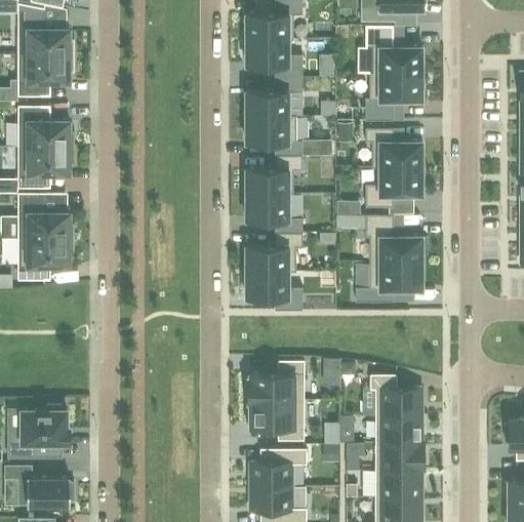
[(32,0),(32,2),(64,9),(65,0),(32,0)]
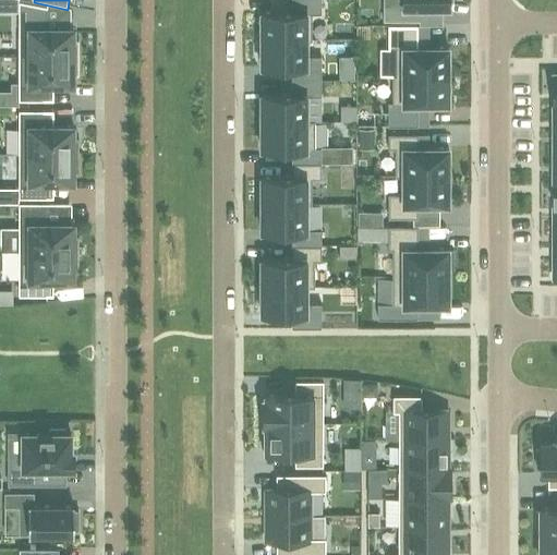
[(385,9),(385,23),(421,23),(421,10),(449,10),(449,4),(455,4),(453,0),(400,0),(400,9),(385,9)]
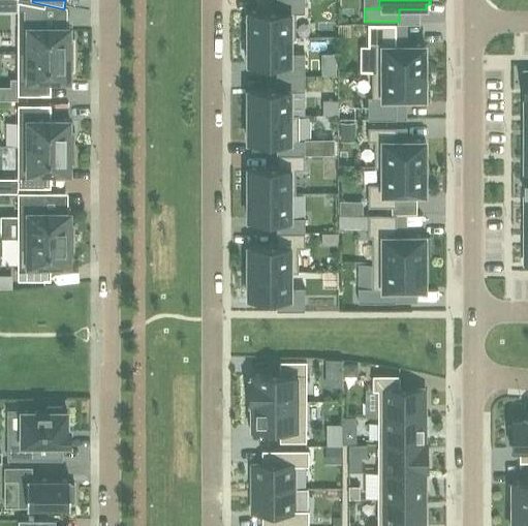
[(249,13),(249,40),(292,40),(292,16),(306,16),(306,1),(277,1),(278,13),(249,13)]
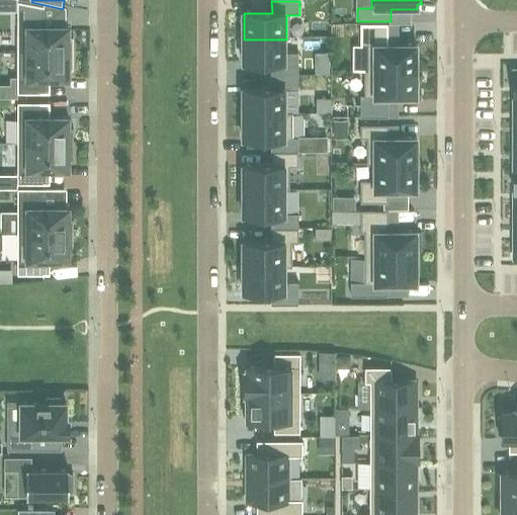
[(74,56),(74,38),(69,38),(69,28),(45,28),(45,9),(19,4),(19,55),(74,56)]
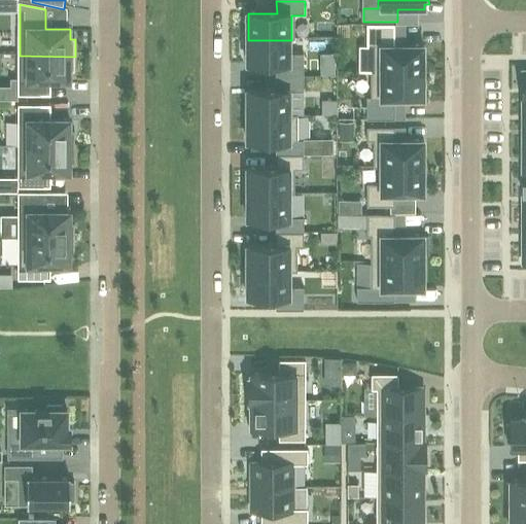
[(367,27),(367,48),(374,48),(374,73),(374,74),(424,74),(424,46),(395,46),(395,26),(367,27)]
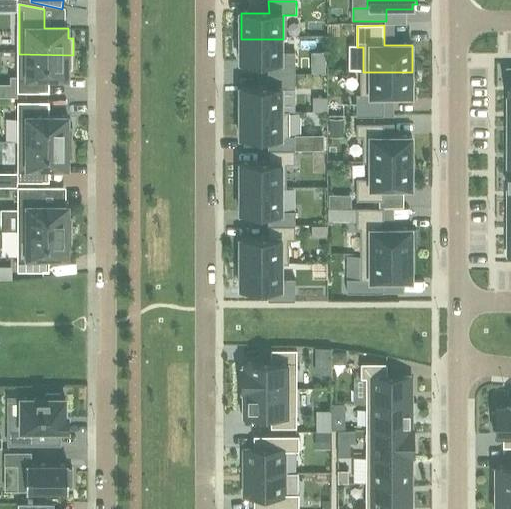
[(241,39),(241,65),(269,65),(269,77),(295,77),(295,54),(283,54),(283,39),(241,39)]
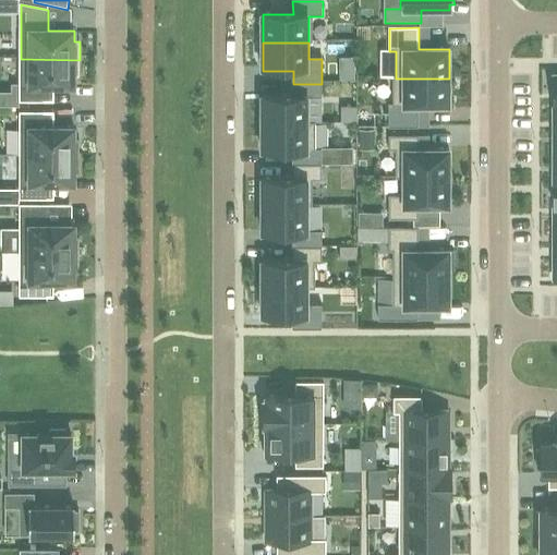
[(80,77),(80,60),(21,59),(20,104),(48,104),(48,87),(74,87),(74,77),(80,77)]
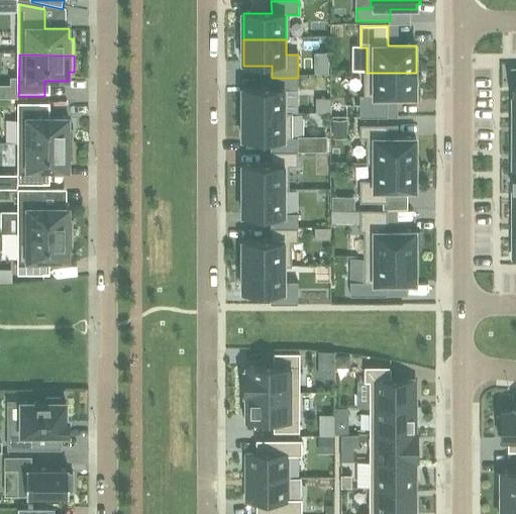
[(360,97),(360,119),(388,119),(388,99),(416,99),(416,73),(367,73),(367,72),(365,72),(365,97),(360,97)]
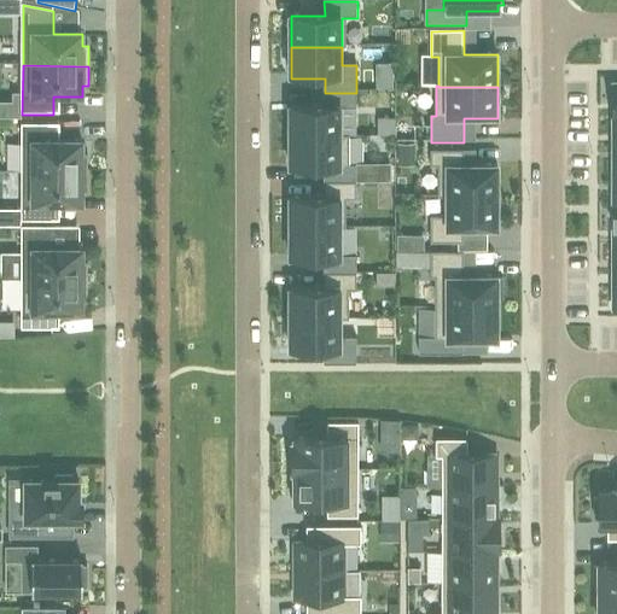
[(290,107),(290,138),(342,138),(342,109),(358,109),(356,93),(325,93),(324,107),(290,107)]
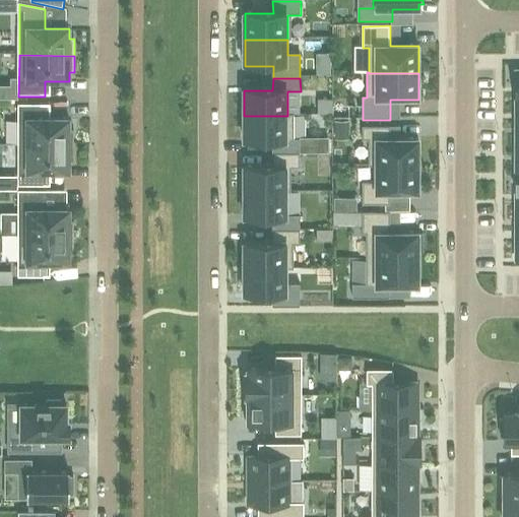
[(333,116),(333,102),(319,102),(319,116),(333,116)]
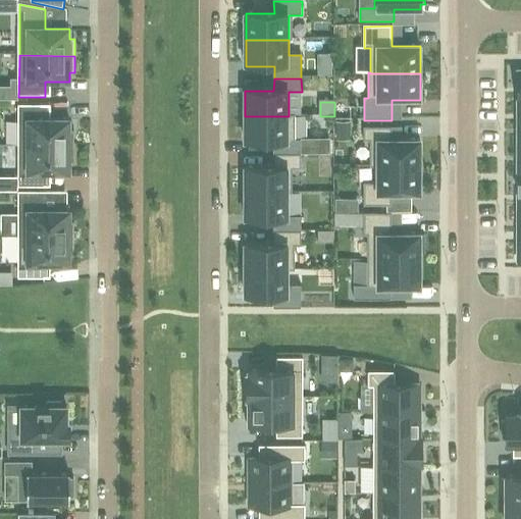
[(45,120),(45,106),(19,106),(18,147),(74,147),(74,131),(69,131),(69,120),(45,120)]
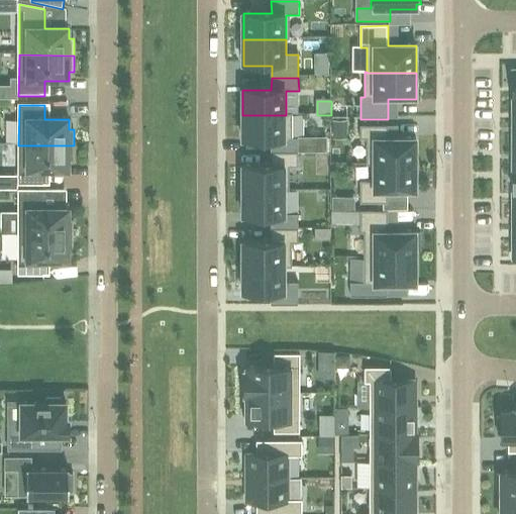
[(242,115),(242,140),(271,140),(272,153),(299,153),(299,139),(293,139),(293,115),(286,115),(242,115)]
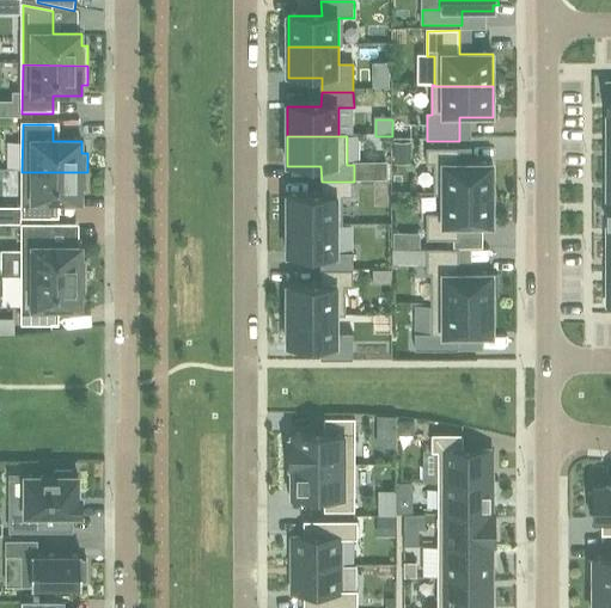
[(410,145),(396,145),(396,166),(410,166),(410,145)]
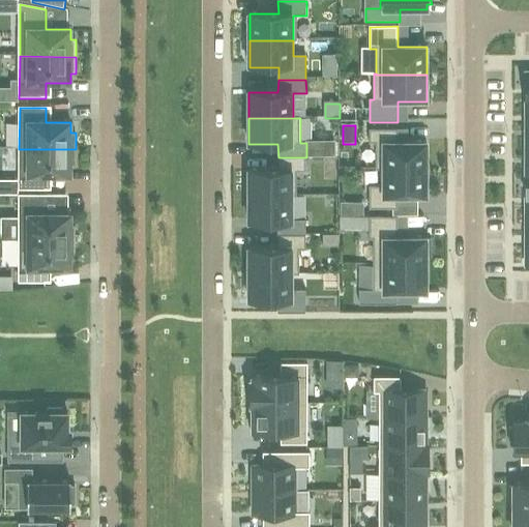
[(370,129),(370,144),(376,144),(376,171),(383,171),(383,170),(427,170),(427,143),(398,143),(398,129),(370,129)]
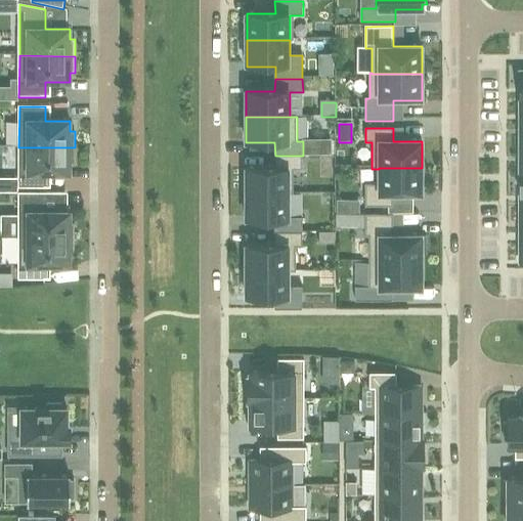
[(332,156),(332,141),(303,141),(303,156),(332,156)]
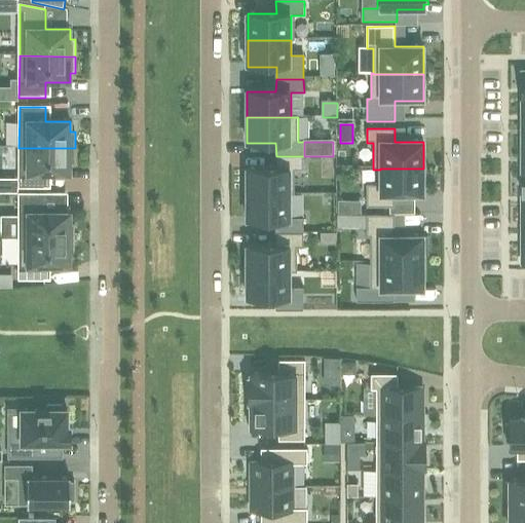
[(75,164),(75,148),(19,148),(19,189),(45,189),(45,175),(70,175),(70,164),(75,164)]
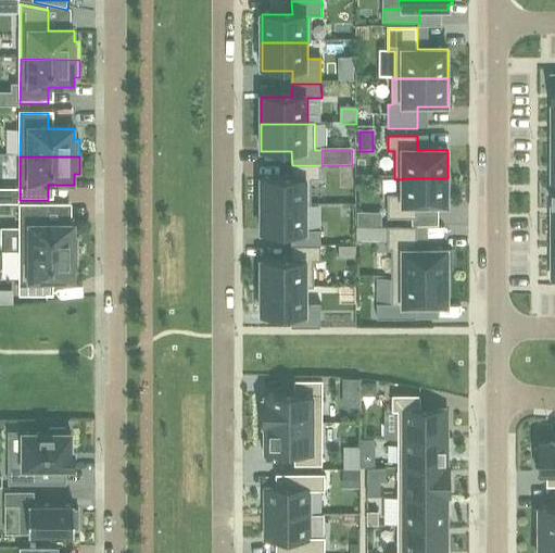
[(261,179),(261,206),(307,206),(312,206),(312,180),(322,180),(322,165),(292,165),(292,179),(261,179)]
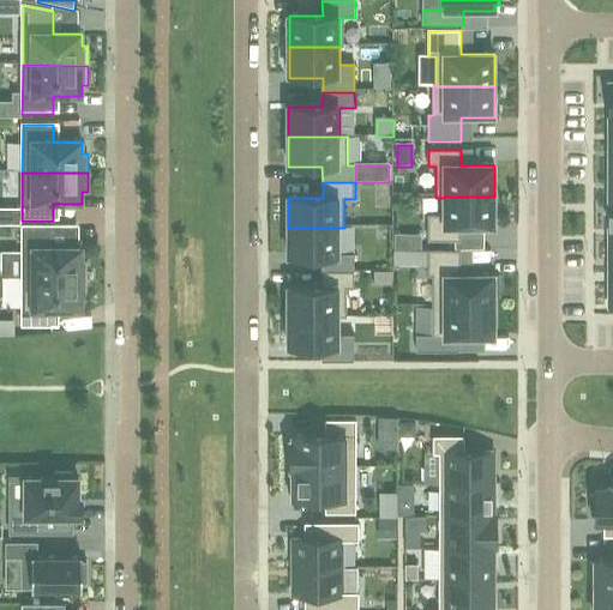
[(428,216),(428,242),(461,242),(461,228),(494,228),(494,197),(444,197),(444,198),(444,216),(428,216)]
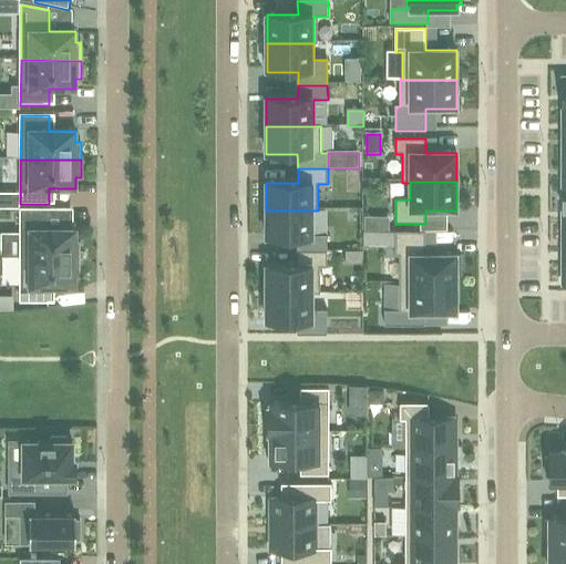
[(49,231),(49,209),(20,209),(20,259),(81,259),(81,242),(75,241),(75,231),(49,231)]
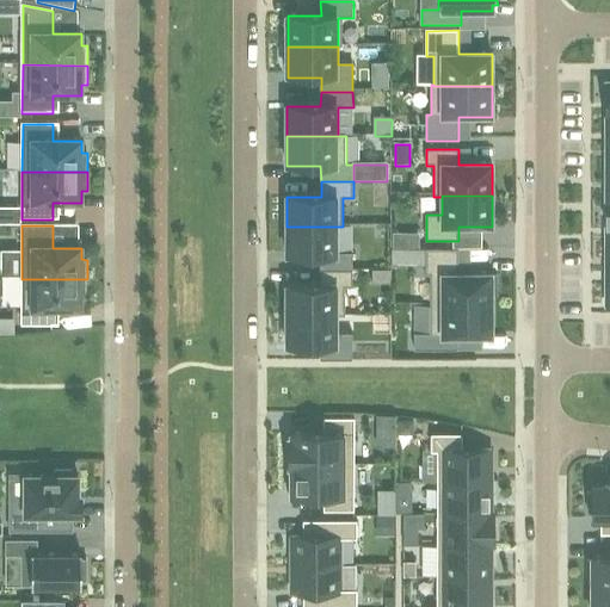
[(287,227),(287,258),(321,258),(321,272),(352,272),(352,254),(338,254),(338,227),(287,227)]
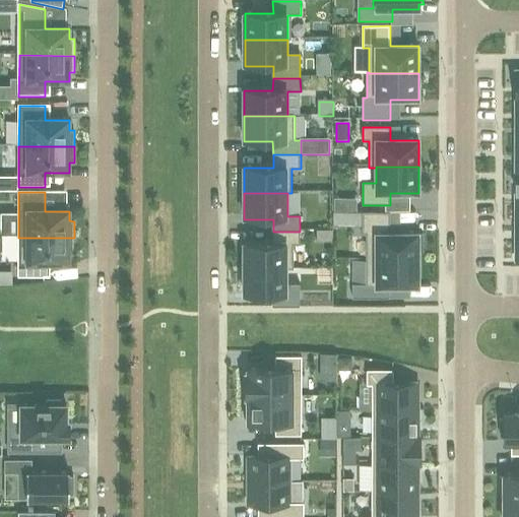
[(363,213),(363,235),(367,236),(367,260),(418,260),(418,253),(424,253),(424,237),(418,237),(418,234),(390,234),(390,213),(363,213)]
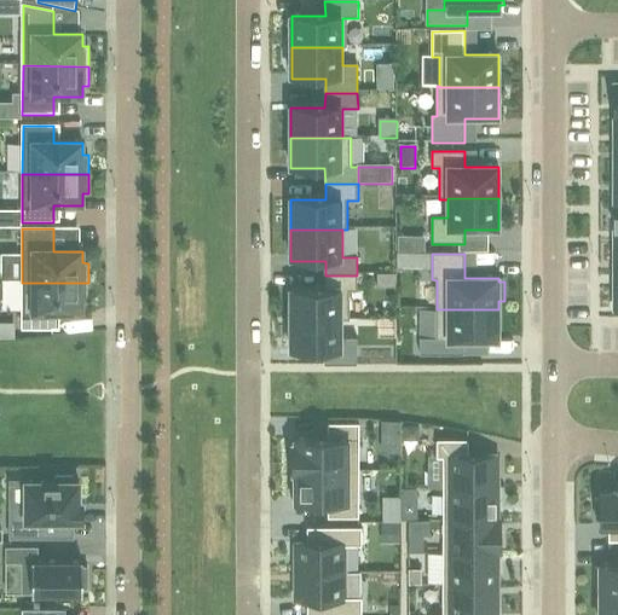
[(290,290),(290,320),(350,320),(350,293),(357,293),(357,276),(325,276),(325,289),(290,290)]
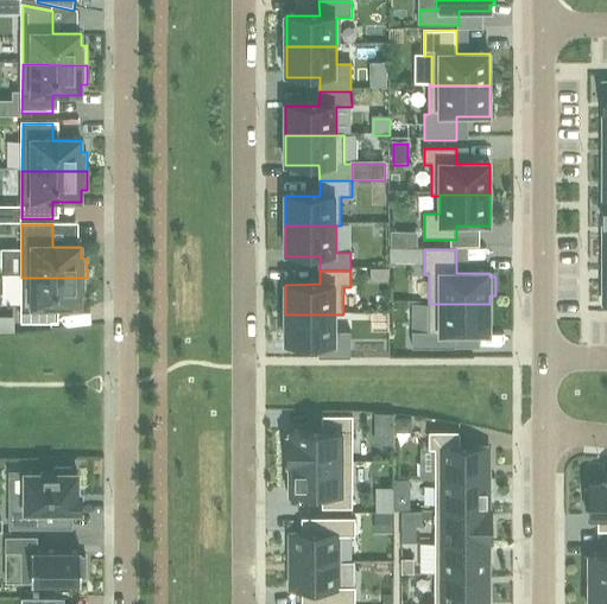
[(371,271),(371,284),(390,284),(390,271),(371,271)]
